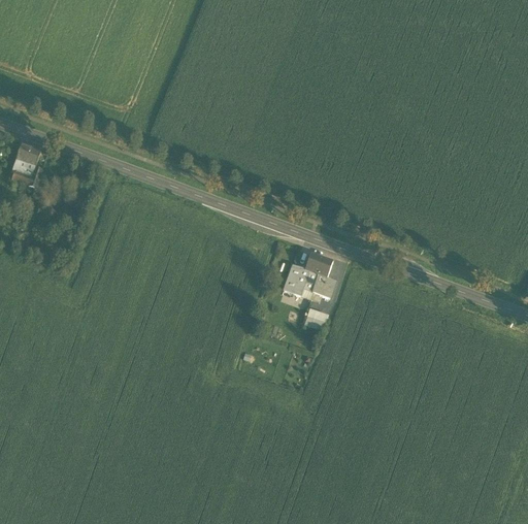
[(22,144),(15,159),(35,166),(40,153),(40,152),(22,144)]
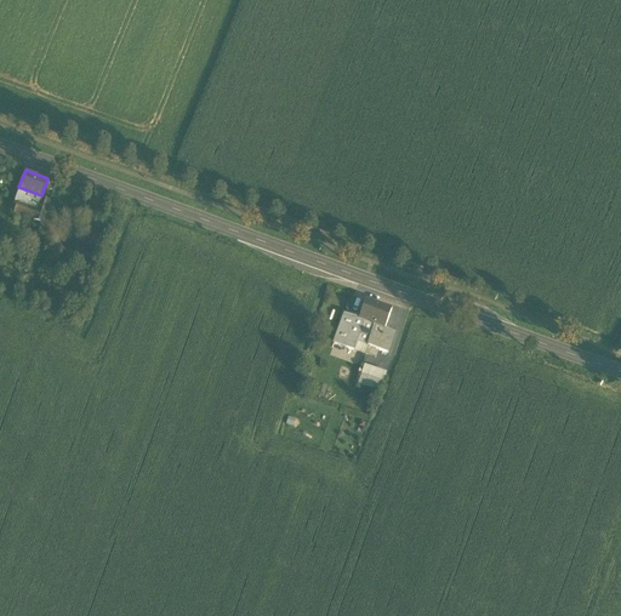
[(13,211),(24,215),(33,218),(41,221),(50,198),(41,195),(18,187),(13,201),(16,203),(13,211)]
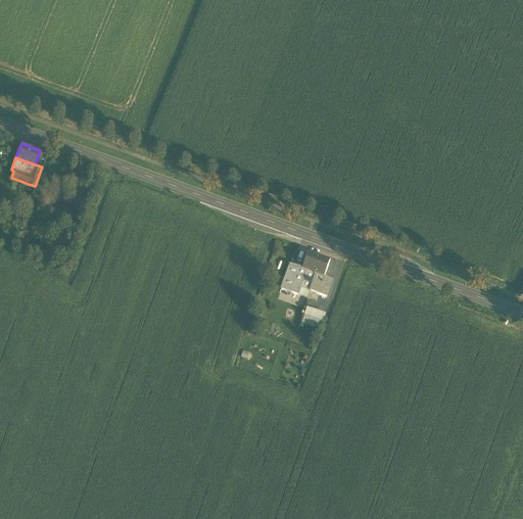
[(0,206),(12,210),(16,196),(4,193),(0,206)]
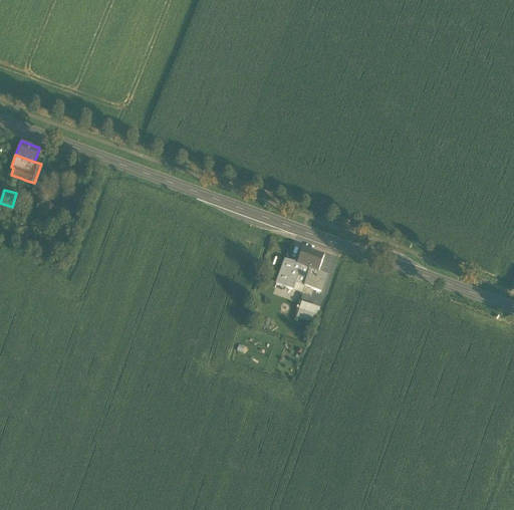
[(296,261),(300,263),(310,266),(318,269),(323,253),(302,246),(296,261)]
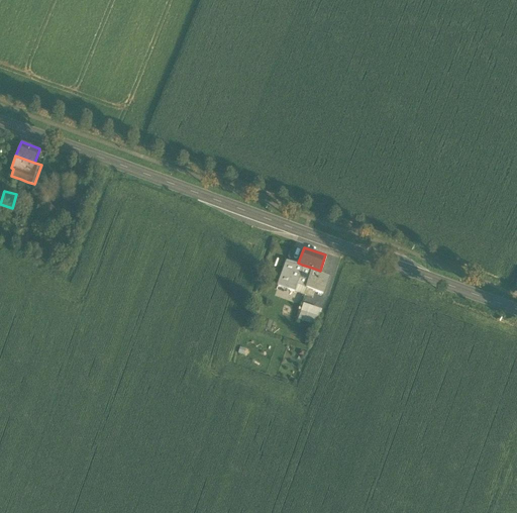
[(277,283),(294,289),(297,282),(302,265),(298,263),(286,258),(277,283)]
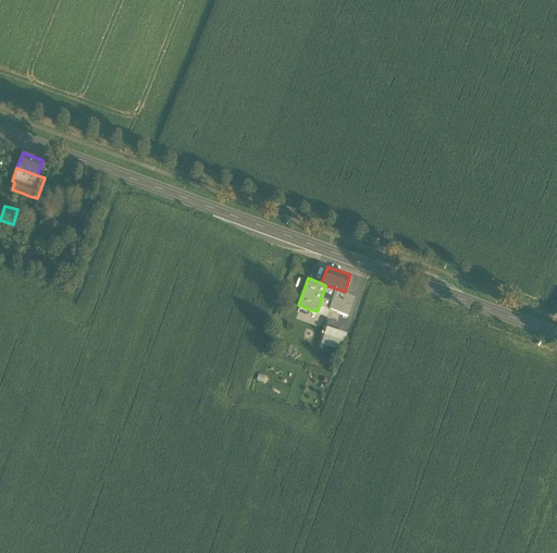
[(320,304),(330,307),(336,289),(325,285),(320,304)]
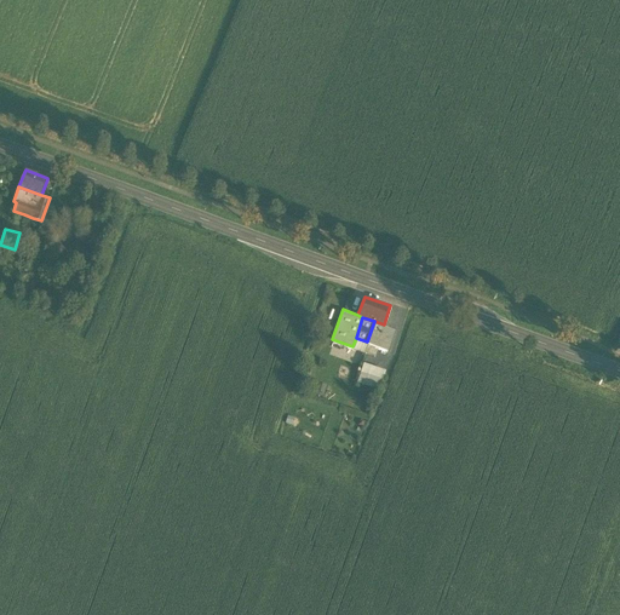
[(384,325),(374,321),(367,342),(386,349),(394,328),(384,326),(384,325)]
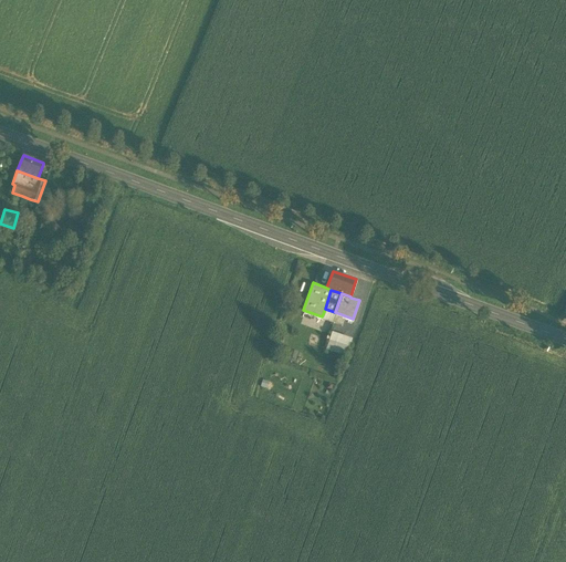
[(326,345),(346,352),(352,337),(332,331),(326,345)]
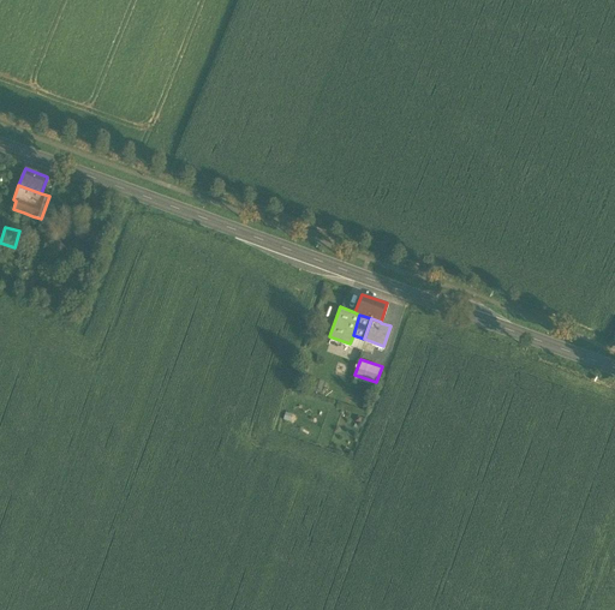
[(312,390),(321,393),(324,384),(316,381),(312,390)]
